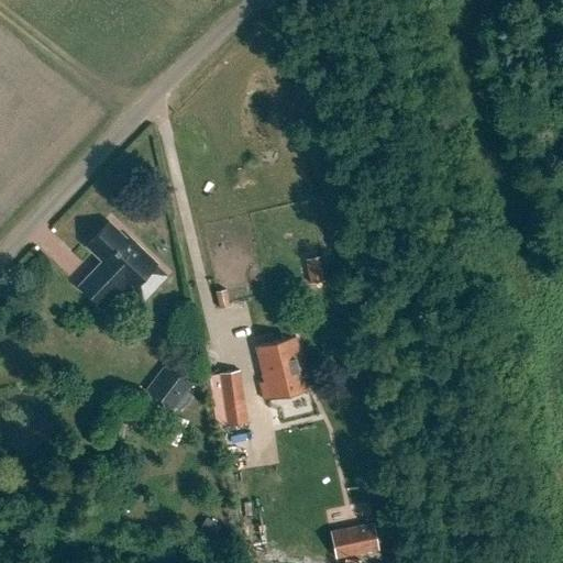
[(98,267),(79,286),(103,309),(124,287),(131,293),(157,264),(129,239),(128,240),(109,223),(87,246),(105,264),(100,269),(98,267)]
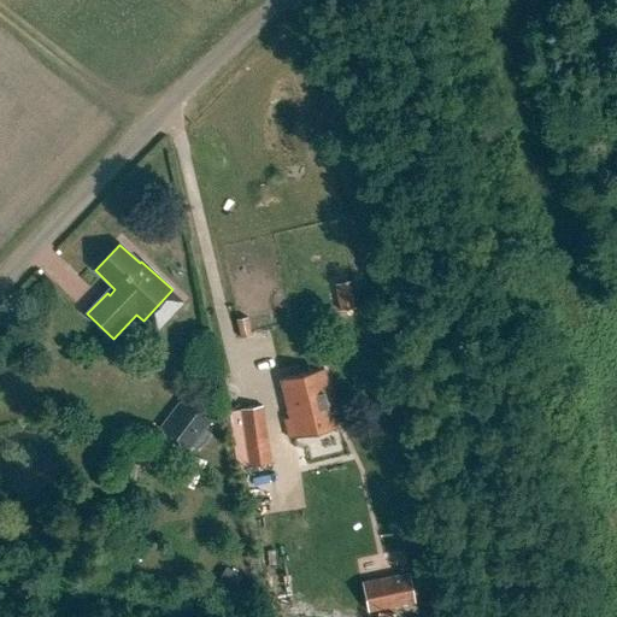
[(352,307),(352,282),(336,282),(336,307),(352,307)]
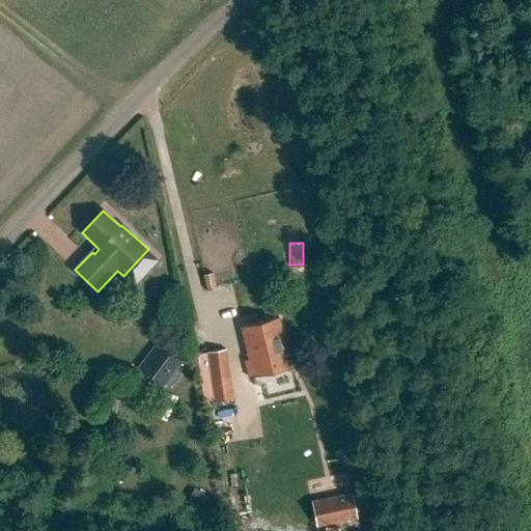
[(208,291),(234,284),(229,267),(203,274),(208,291)]
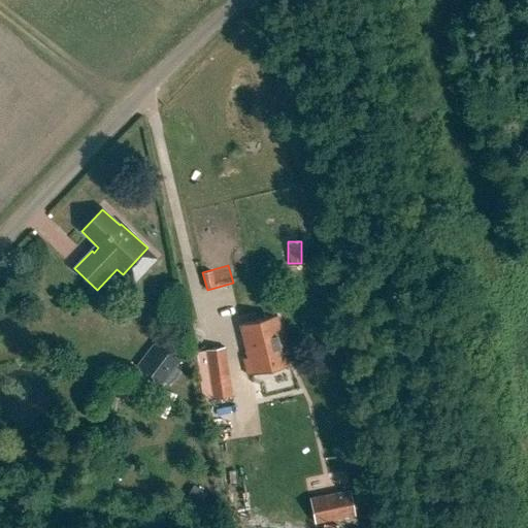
[(273,318),(238,326),(246,358),(281,350),(273,318)]
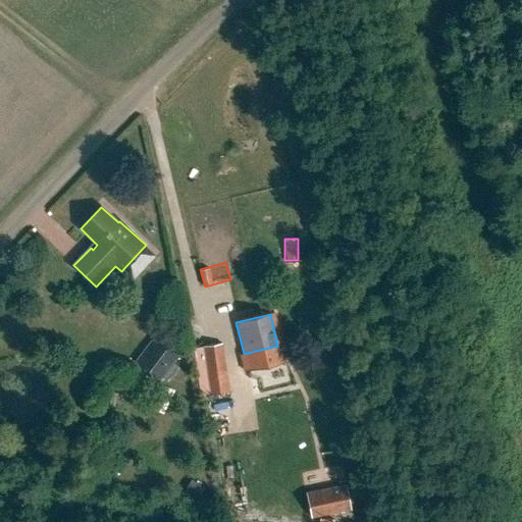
[(155,335),(135,362),(159,380),(179,354),(155,335)]
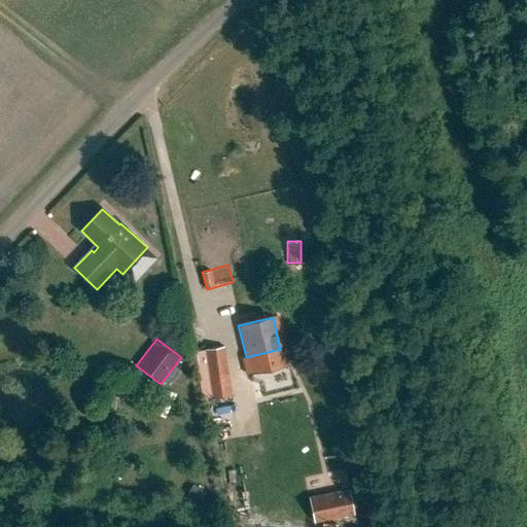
[(232,395),(223,347),(205,350),(212,398),(232,395)]
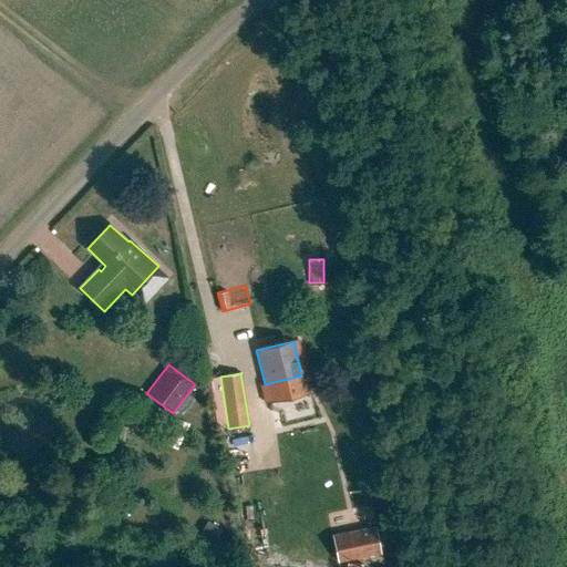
[(370,523),(327,537),(336,566),(379,552),(370,523)]
